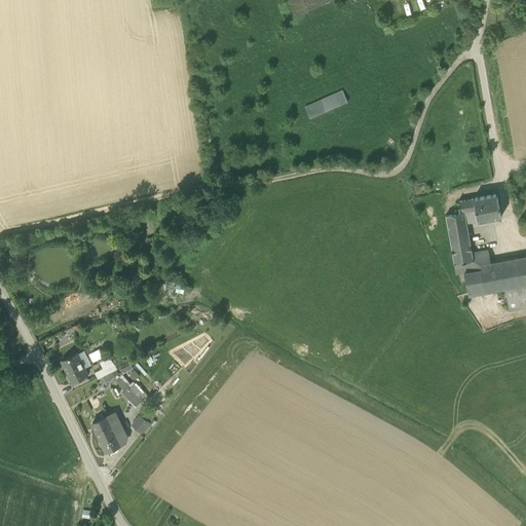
[(290,0),(287,2),(293,17),(333,0),(290,0)]
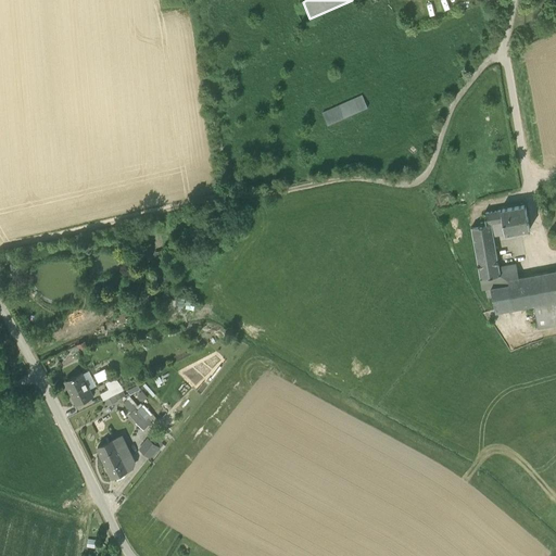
[(324,114),(329,125),(367,108),(363,96),(324,114)]
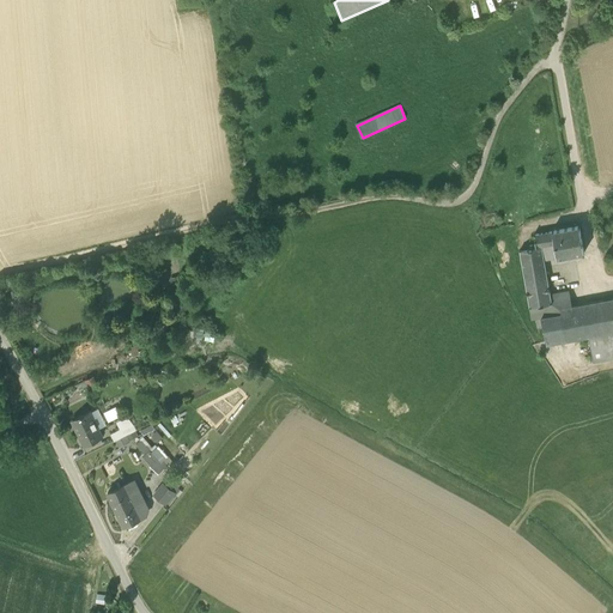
[(557,258),(584,254),(580,226),(552,231),(557,258)]
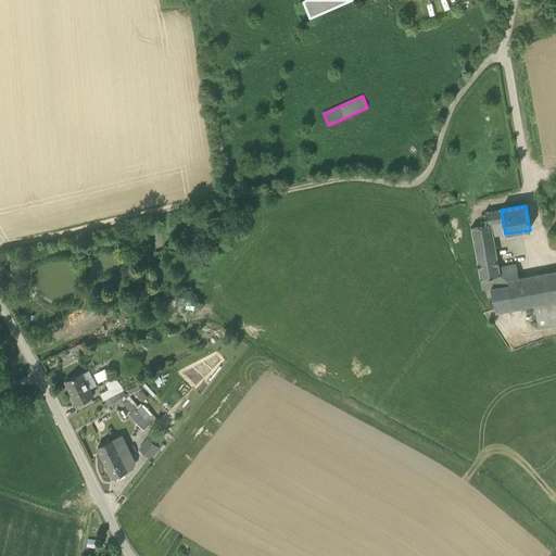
[(495,313),(534,305),(555,301),(555,270),(518,278),(516,265),(498,267),(493,236),(505,234),(501,210),(484,213),(485,222),(480,223),(480,226),(471,227),(482,290),(491,289),(495,313)]
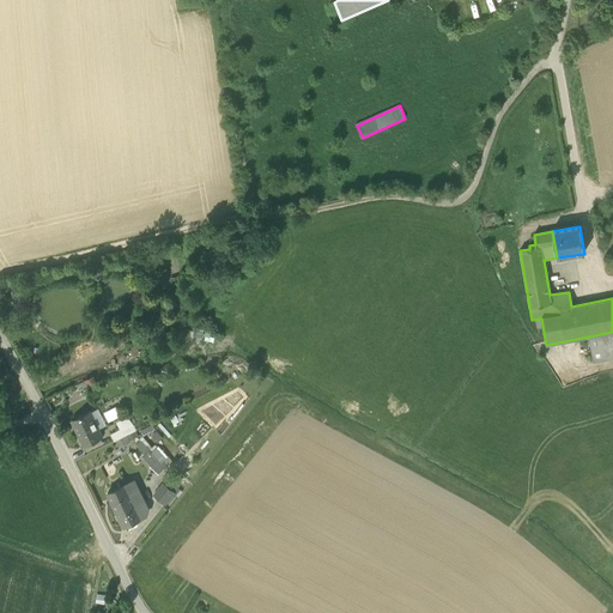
[(612,358),(612,332),(589,337),(594,362),(612,358)]
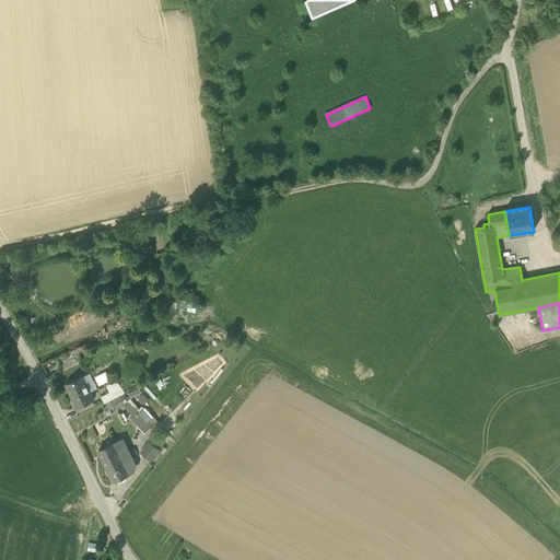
[(67,384),(78,406),(93,399),(82,376),(67,384)]
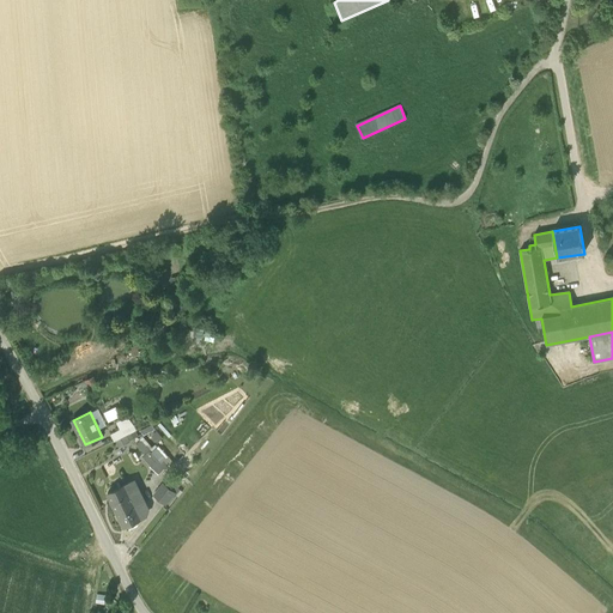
[(111,432),(116,441),(138,430),(125,416),(115,420),(120,429),(111,432)]
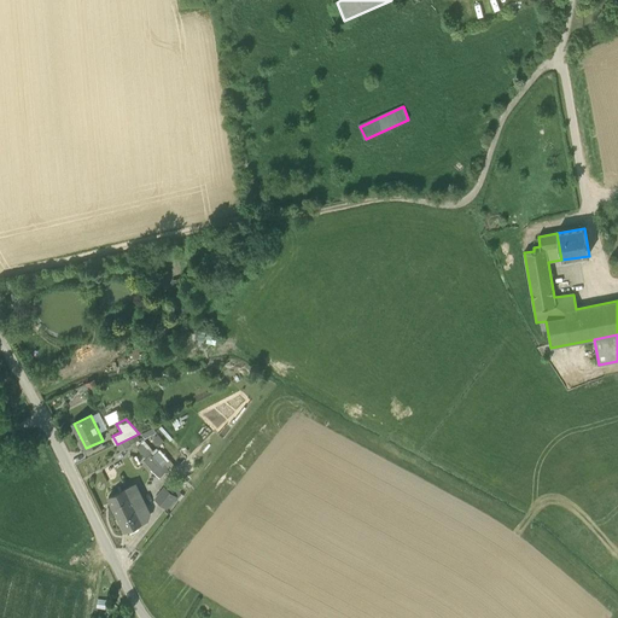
[(146,438),(152,435),(158,444),(164,441),(155,426),(143,433),(146,438)]
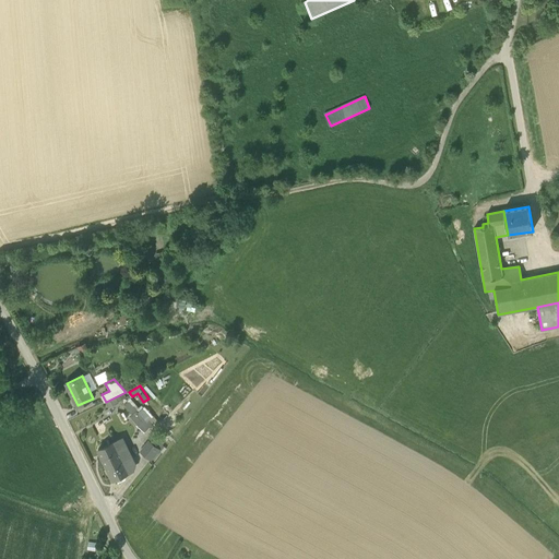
[(132,397),(140,408),(144,404),(137,394),(132,397)]
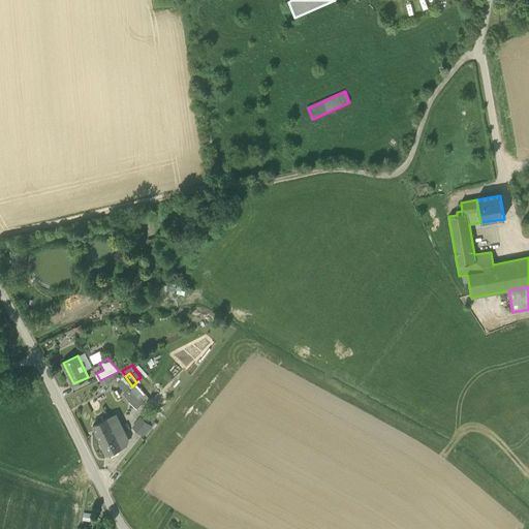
[(124,377),(118,382),(126,391),(131,385),(124,377)]
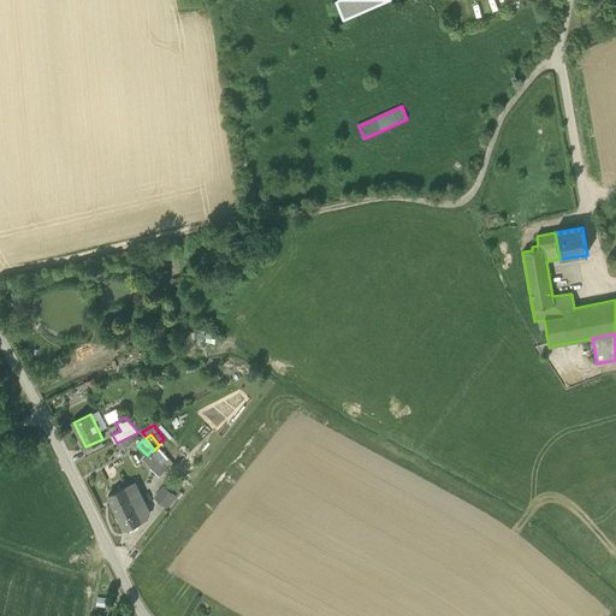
[(146,460),(161,477),(176,462),(159,446),(146,460)]
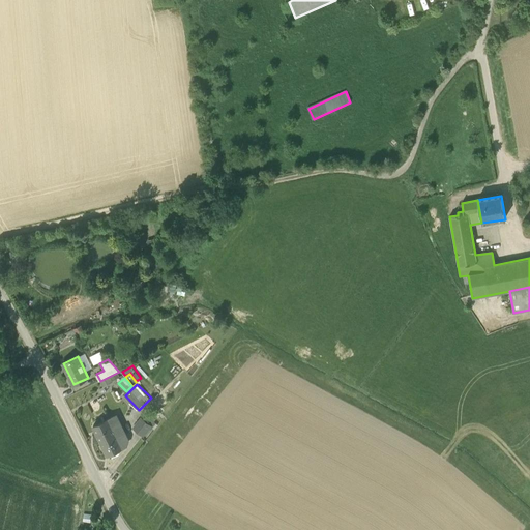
[(117,437),(125,433),(117,415),(115,416),(118,423),(112,427),(117,437)]
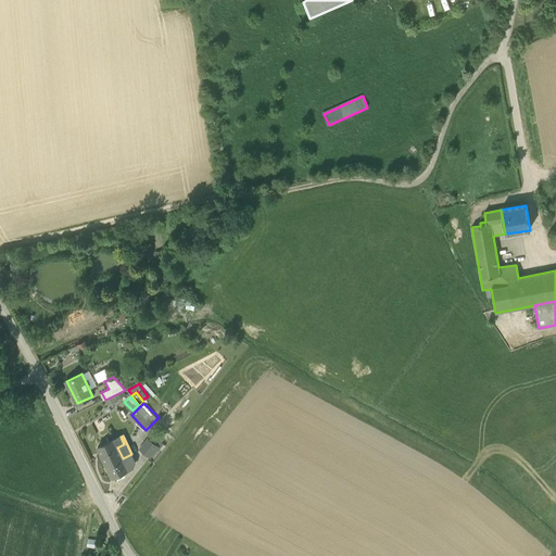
[(148,440),(158,447),(161,443),(152,436),(148,440)]
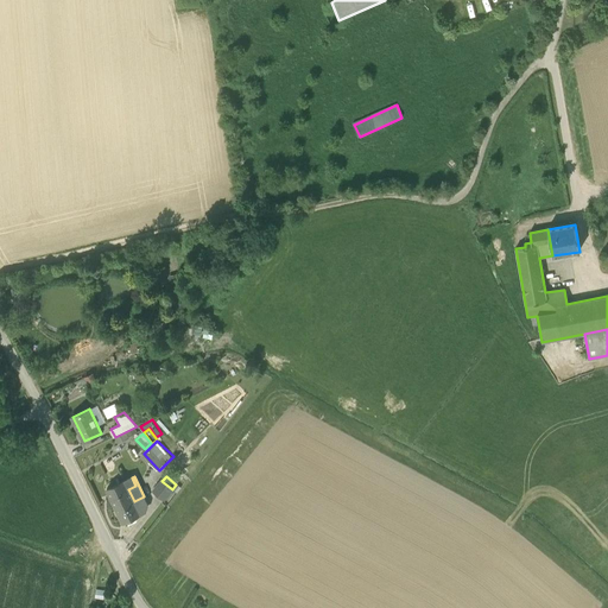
[(112,498),(124,521),(145,511),(147,505),(144,496),(134,501),(128,489),(135,486),(132,477),(107,489),(112,498)]
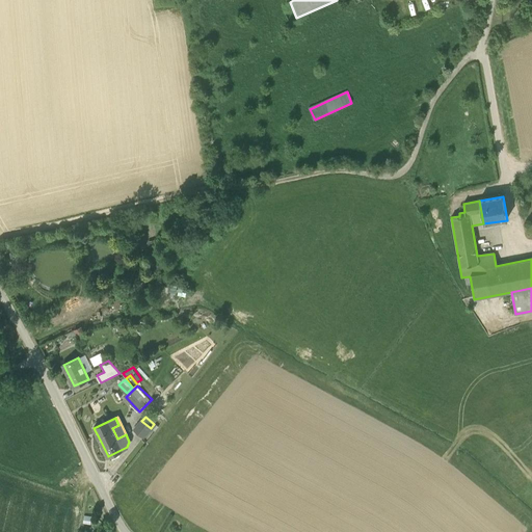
[(134,430),(143,437),(151,428),(141,421),(134,430)]
